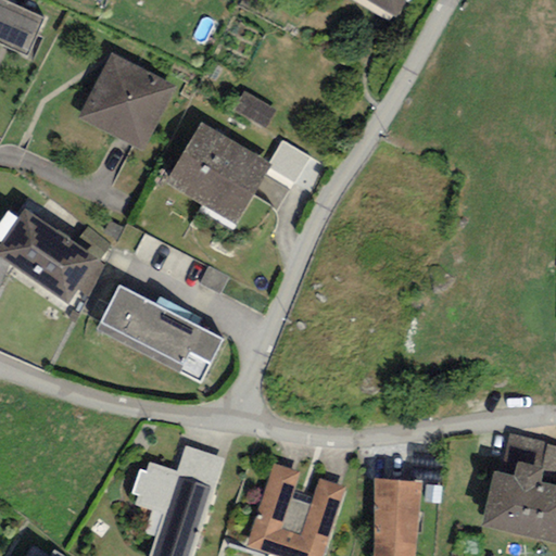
[(43,19),(0,0),(0,45),(26,58),(43,19)]
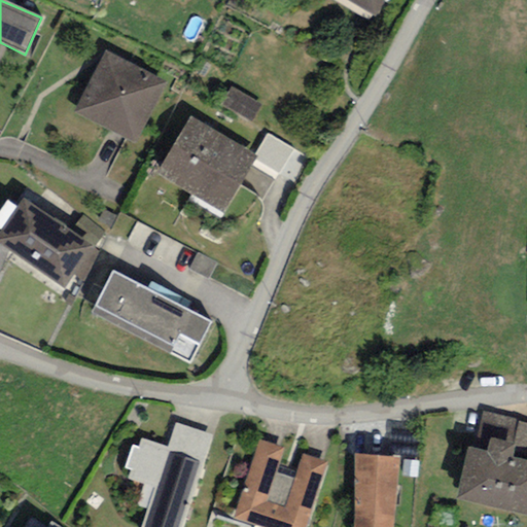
[(347,0),(375,16),(384,0),(347,0)]
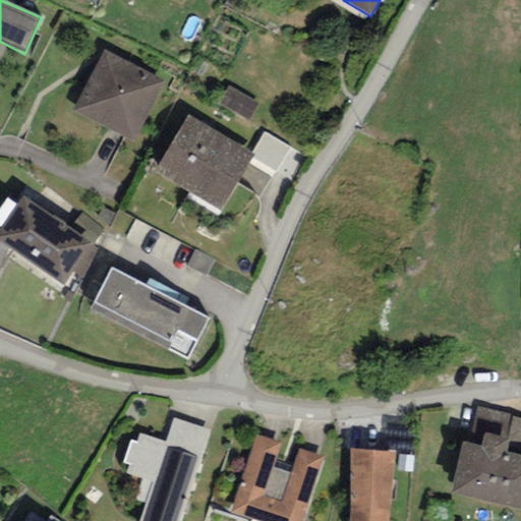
[(166,80),(105,49),(73,111),(134,142),(166,80)]
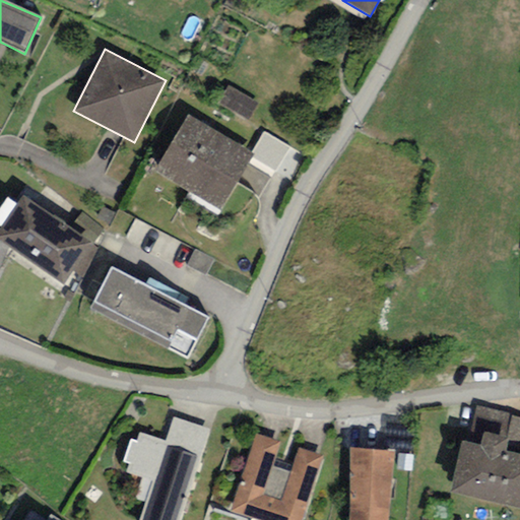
[(258,105),(226,86),(217,103),(249,121),(258,105)]
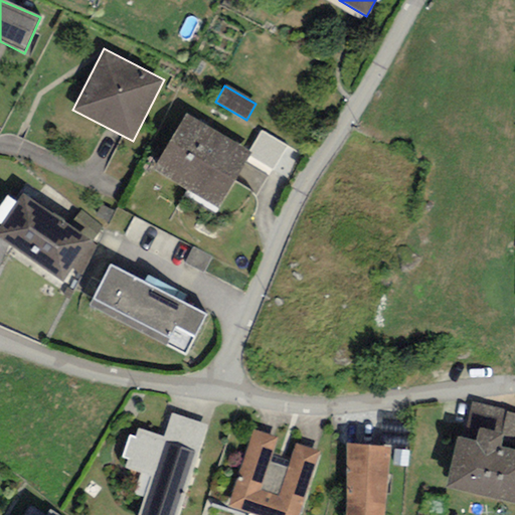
[(247,153),(186,115),(153,168),(216,208),(248,156),(249,154),(247,153)]
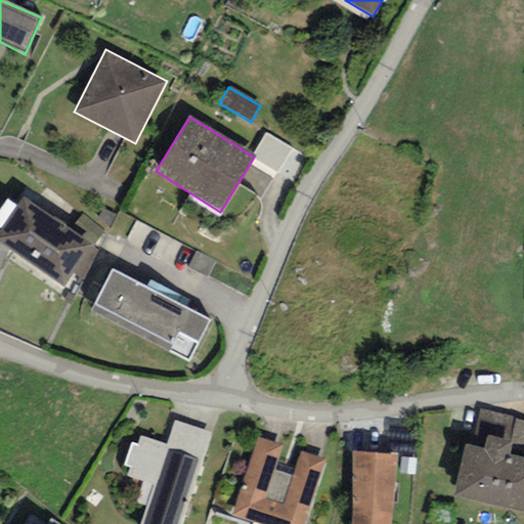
[(293,149),(266,133),(252,156),(254,157),(253,159),(277,174),(293,149)]
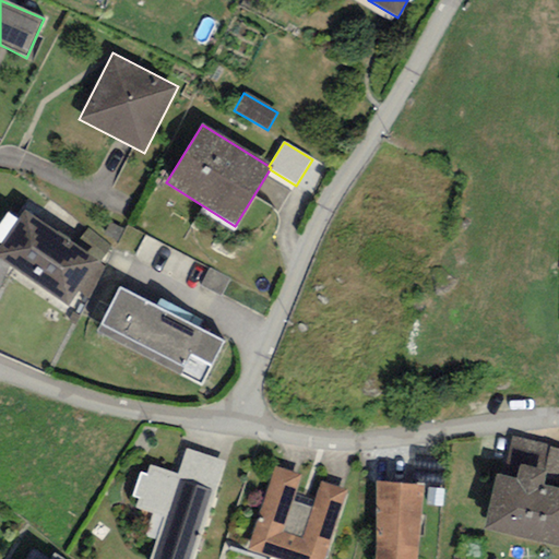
[(72,246),(23,210),(16,221),(0,244),(0,261),(68,307),(79,292),(98,264),(72,246)]
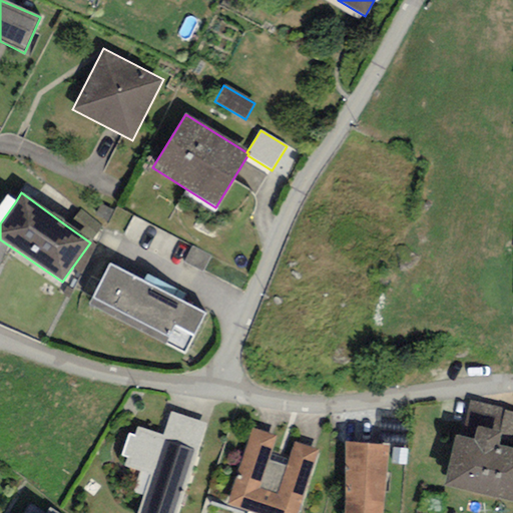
[(0,223),(15,202),(6,195),(0,204),(0,223)]
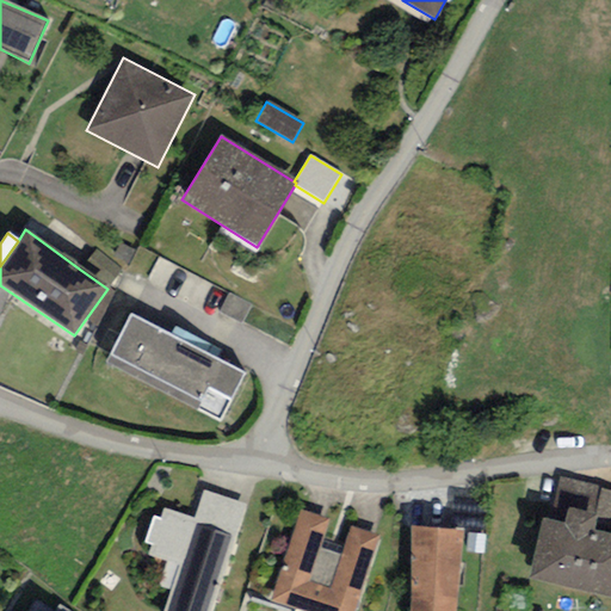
[(96,250),(79,269),(107,289),(122,270),(96,250)]
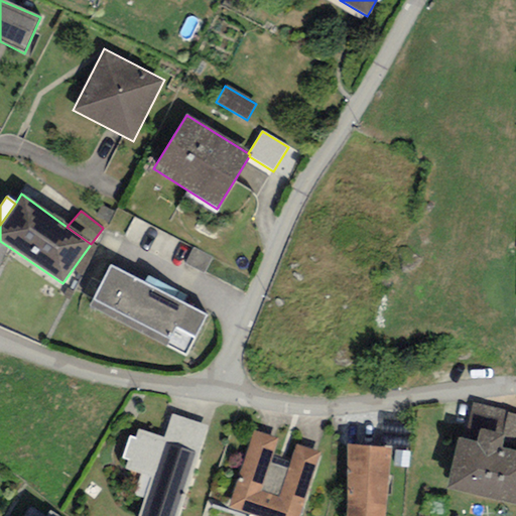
[(97,250),(91,244),(73,269),(81,276),(97,250)]
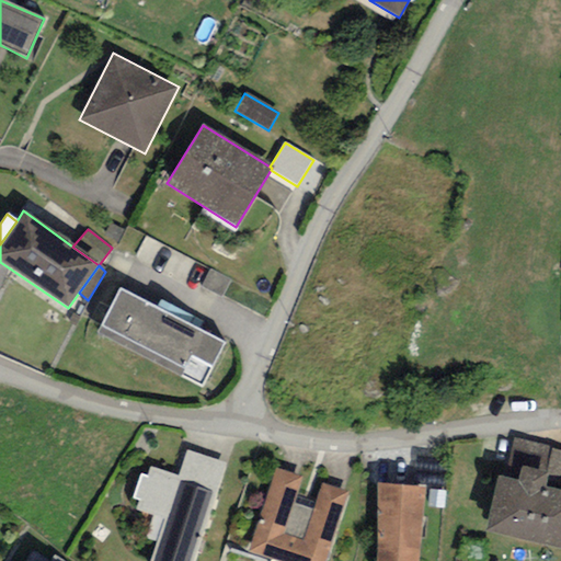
[(230,281),(210,270),(201,287),(220,298),(230,281)]
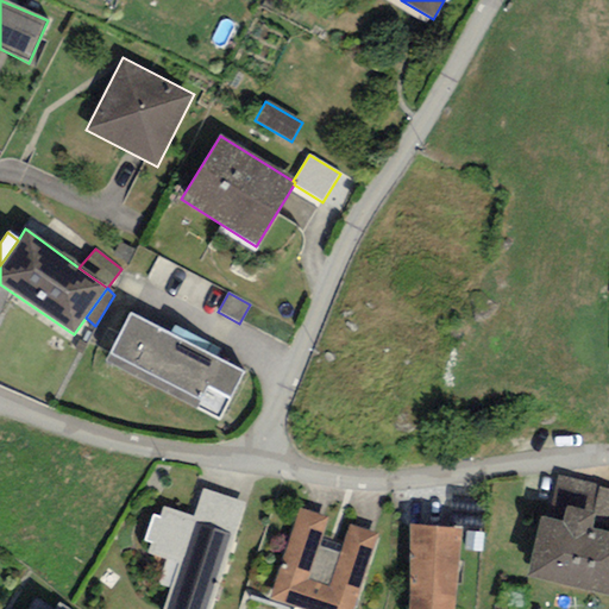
[(170,334),(130,314),(105,362),(219,420),(244,374),(214,359),(170,334)]
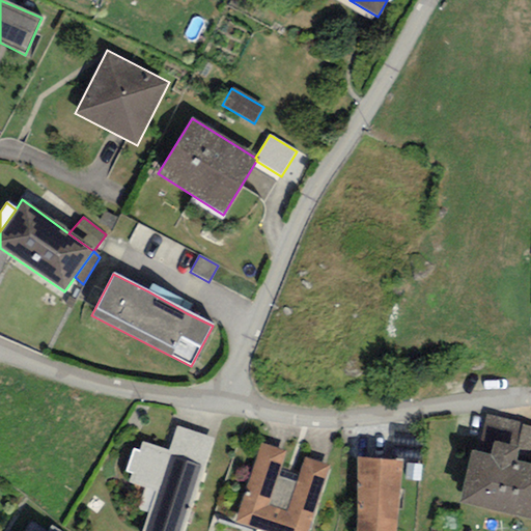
[(152,284),(148,291),(187,313),(192,306),(152,284)]
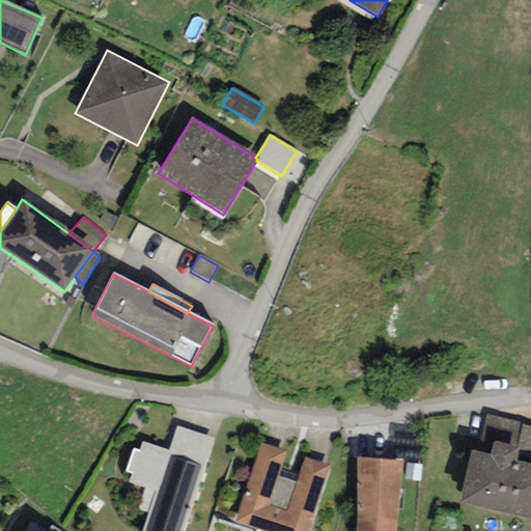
[(521,422),(486,414),(478,451),(472,449),(459,502),(530,519),(530,427),(521,425),(521,422)]
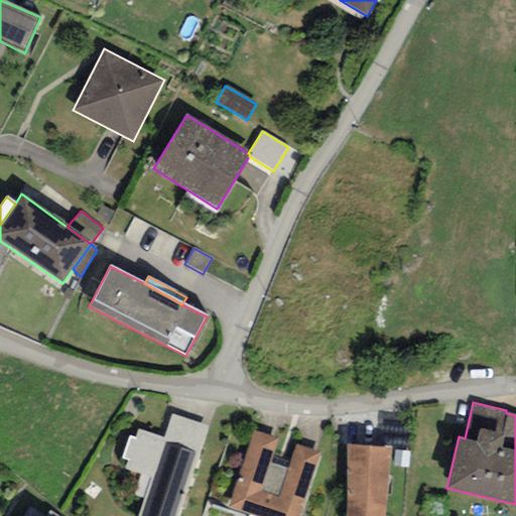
[(178,515),(209,426),(171,414),(163,438),(138,430),(135,439),(129,437),(122,459),(128,461),(126,469),(141,475),(134,495),(145,498),(138,515),(178,515)]
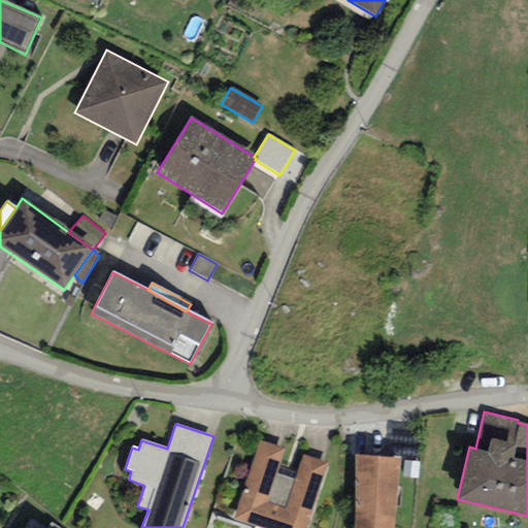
[(284,450),(259,441),(234,520),(260,527),(306,527),(328,464),(302,456),(294,479),(276,472),(284,450)]
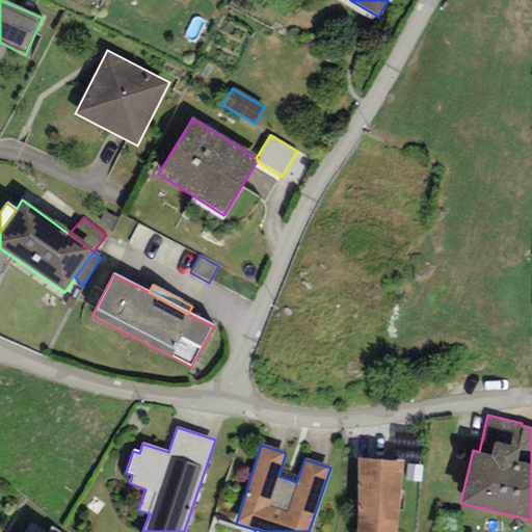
[(396,531),(403,462),(357,458),(356,531),(396,531)]
